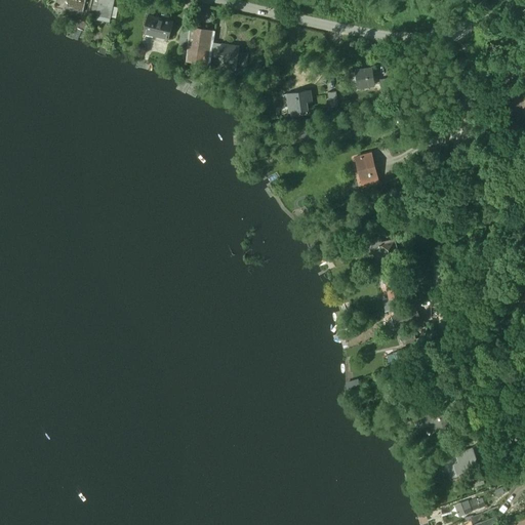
[(69,0),(68,5),(75,7),(74,9),(83,11),(84,9),(90,10),(91,7),(91,6),(92,0),(69,0)]
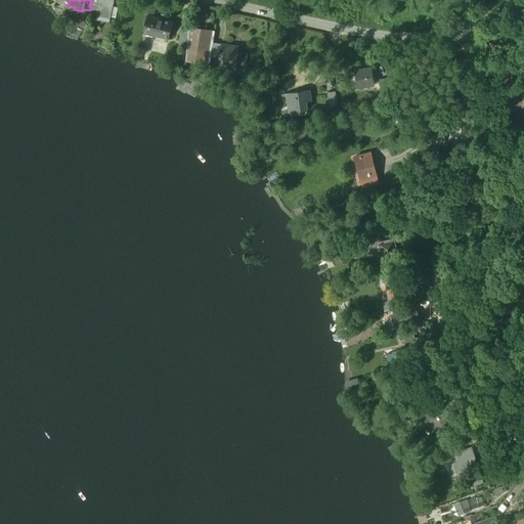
[(94,18),(108,22),(111,15),(112,7),(113,0),(98,0),(97,7),(94,18)]
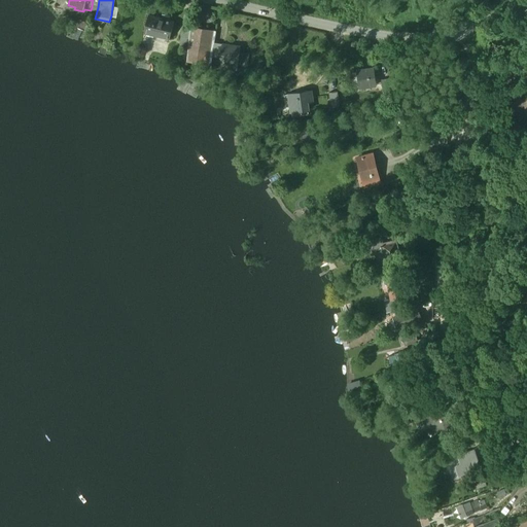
[(157,37),(170,39),(174,22),(148,15),(145,30),(159,34),(157,37)]
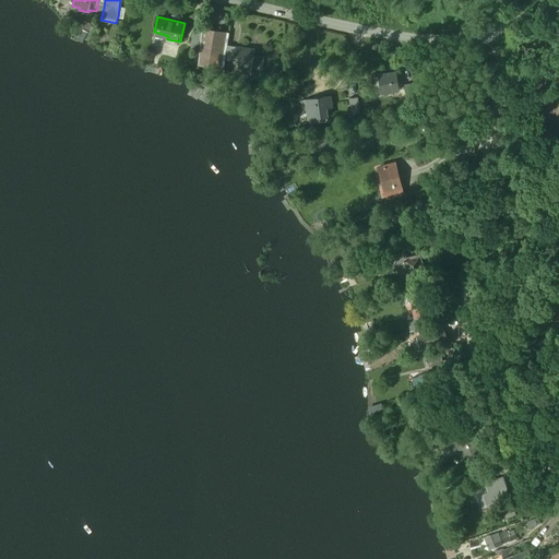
[(201,44),(207,45),(209,31),(202,30),(197,28),(194,43),(201,44)]
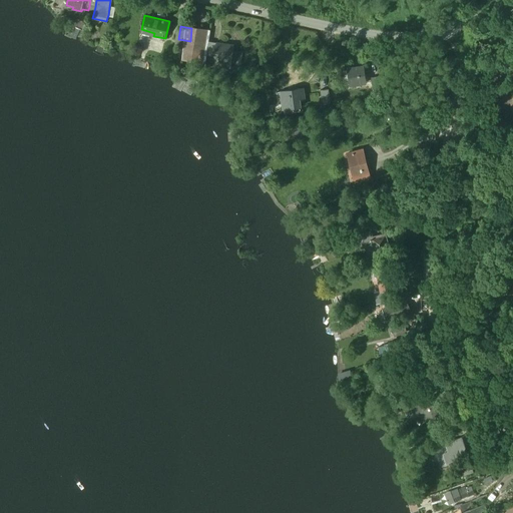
[(182,54),(200,57),(203,41),(204,30),(191,28),(190,41),(184,40),(183,46),(182,54)]
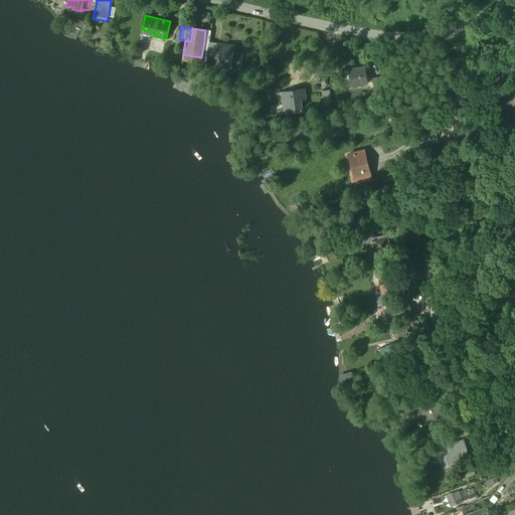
[(207,62),(208,56),(210,41),(209,41),(204,41),(201,57),(201,61),(207,62)]
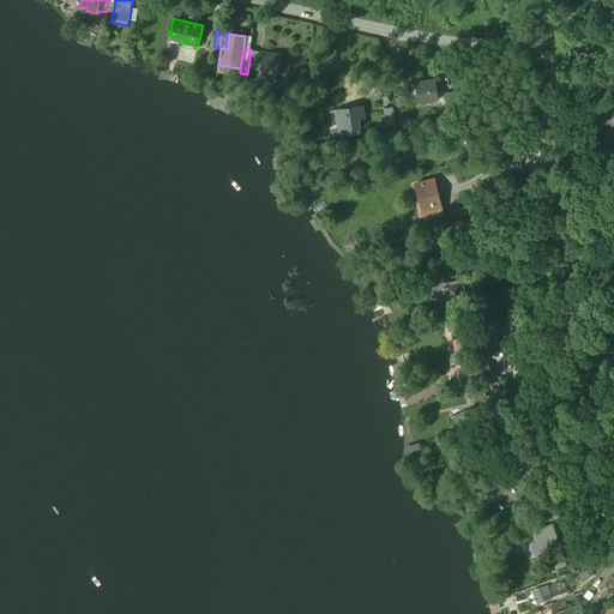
[(259,50),(251,49),(248,67),(257,67),(259,50)]
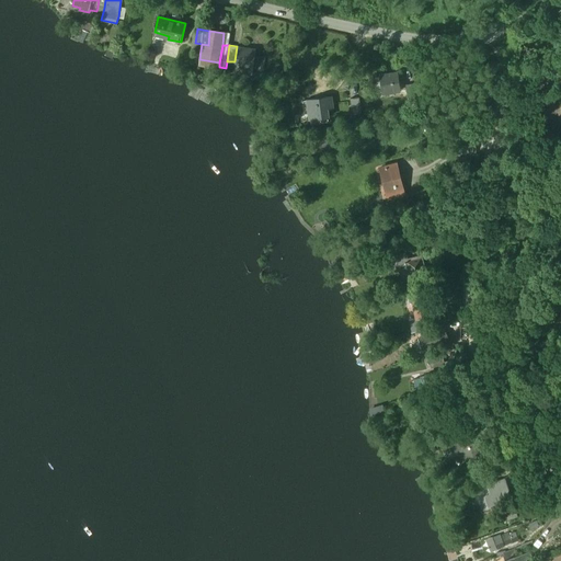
[(253,69),(256,49),(237,46),(235,61),(239,63),(238,67),(253,69)]
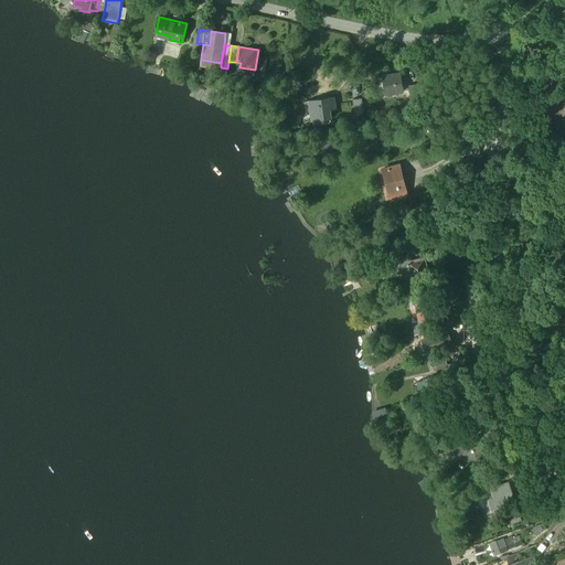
[(382,76),(384,94),(403,92),(401,74),(382,76)]
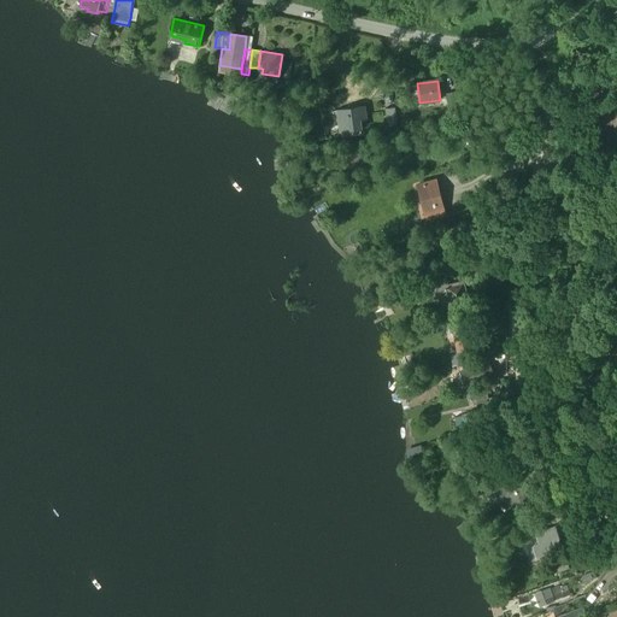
[(409,84),(411,104),(419,103),(417,83),(409,84)]
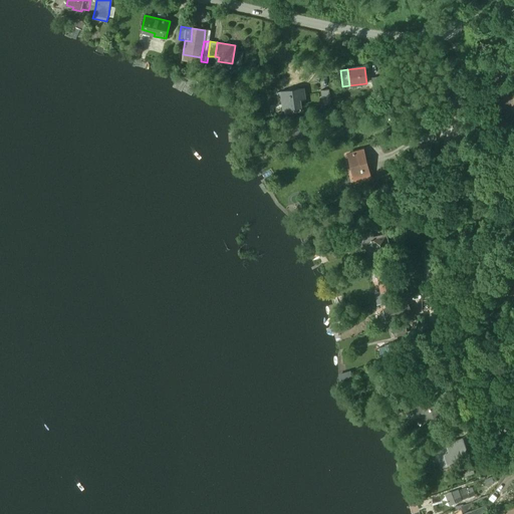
[(371,78),(373,91),(380,90),(378,77),(371,78)]
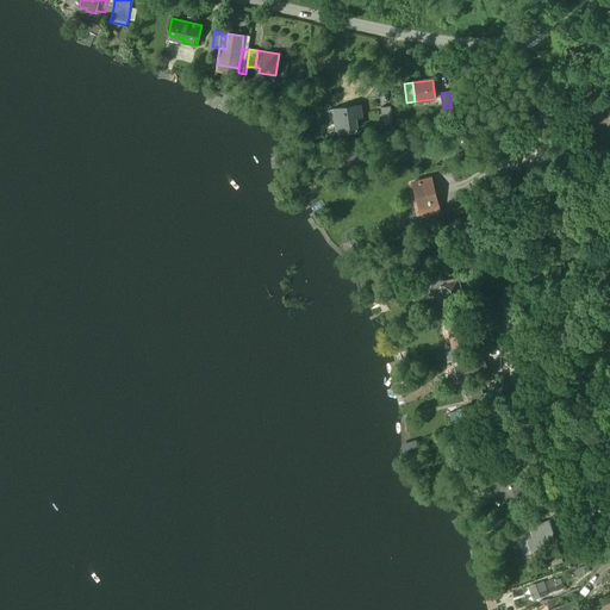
[(337,114),(338,131),(356,129),(355,119),(361,118),(359,105),(336,109),(337,114)]
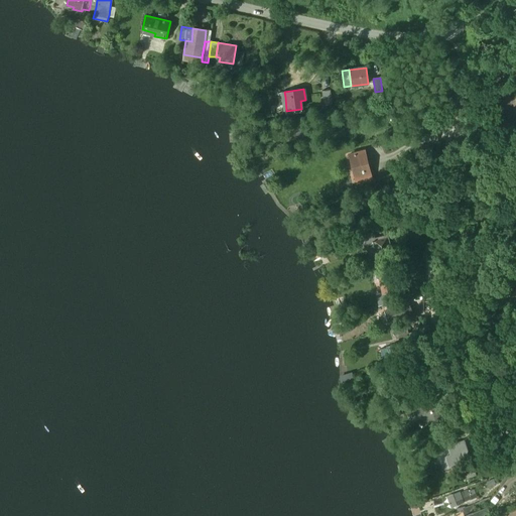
[(297,140),(297,141),(299,141),(299,140),(306,139),(304,123),(288,125),(289,128),(291,141),(294,140),(297,140)]
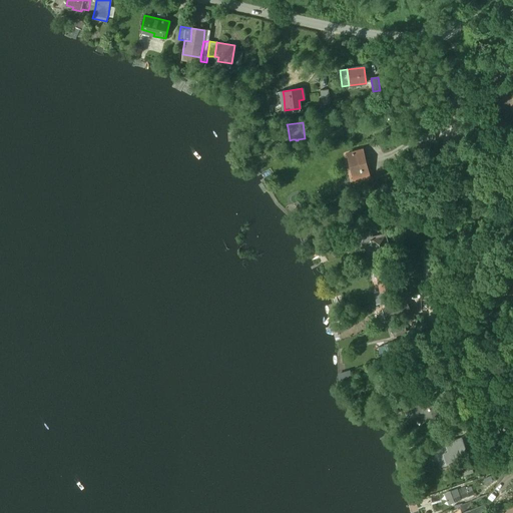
[(351,165),(354,178),(363,176),(368,174),(362,150),(352,153),(355,164),(351,165)]
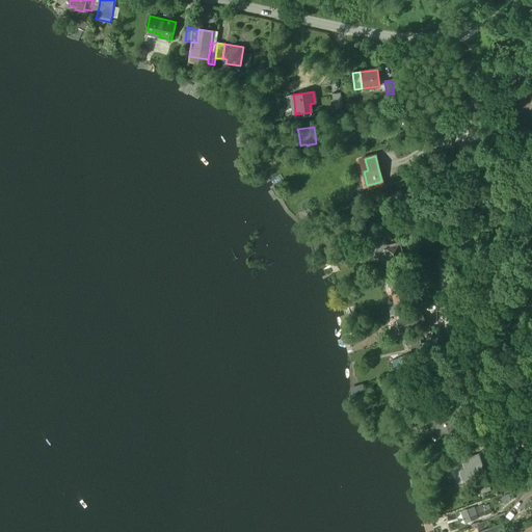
[(402,192),(405,200),(415,195),(411,187),(408,188),(409,190),(402,192)]
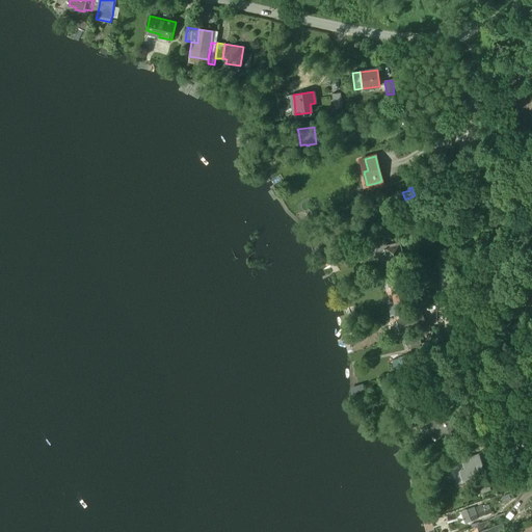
[(387,249),(391,265),(402,262),(398,246),(387,249)]
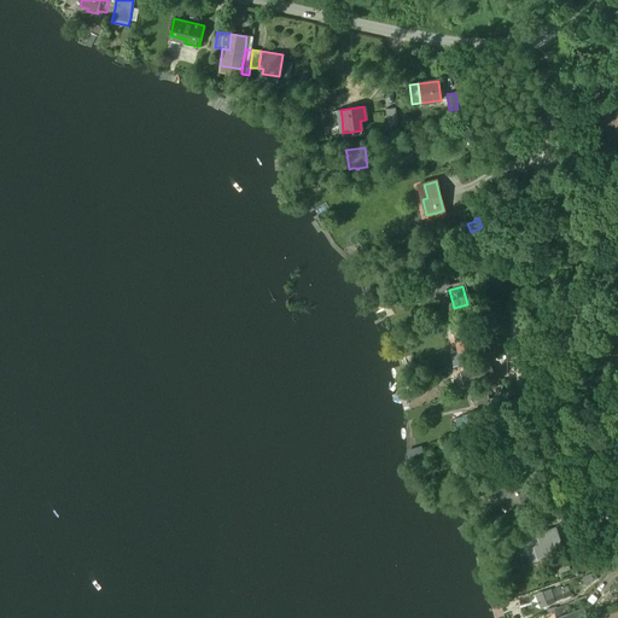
[(453,326),(459,350),(459,353),(471,349),(471,348),(470,348),(470,343),(468,336),(473,334),(471,322),(453,326)]
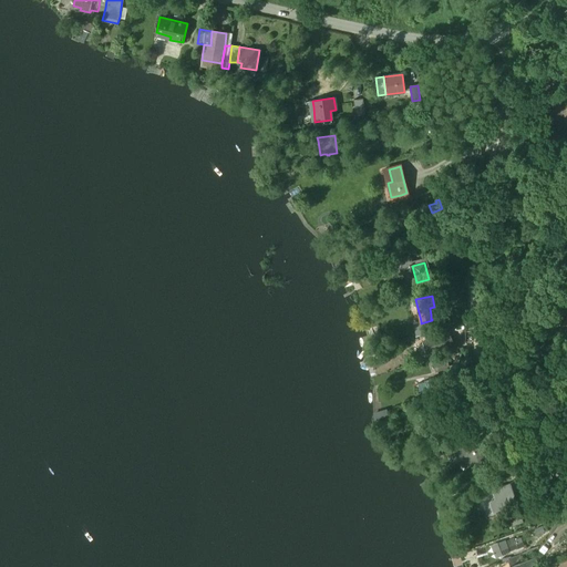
[(442,313),(444,328),(445,328),(452,326),(449,312),(442,313)]
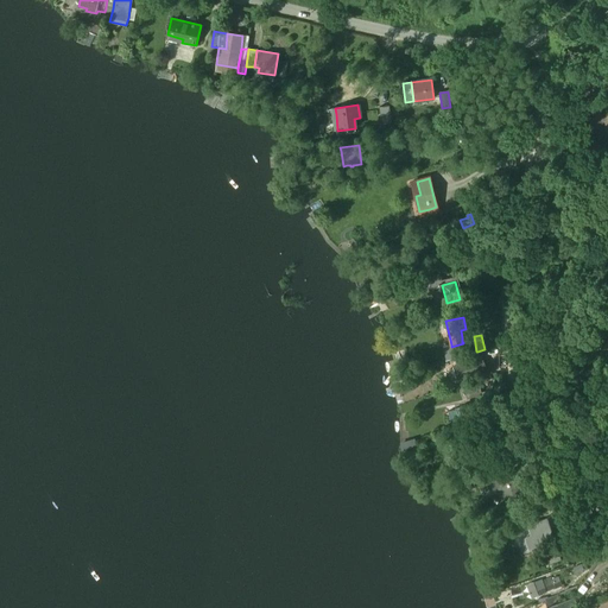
[(464,343),(463,343),(451,347),(451,344),(444,347),(448,360),(464,355),(469,354),(468,348),(464,343)]
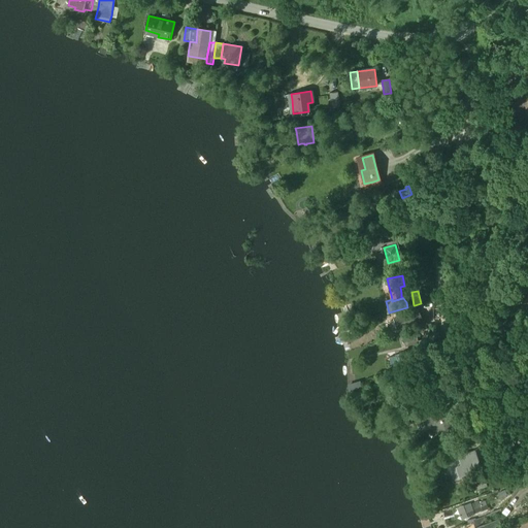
[(417,311),(415,305),(414,305),(407,307),(403,308),(404,315),(417,311)]
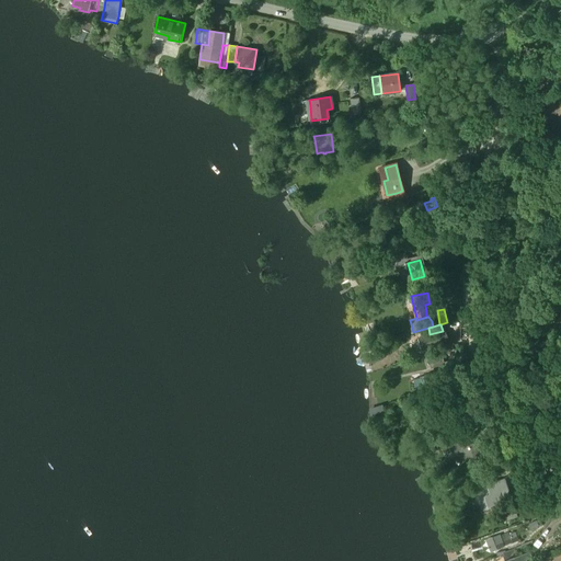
[(422,336),(425,351),(448,344),(445,335),(444,335),(443,331),(430,334),(422,336)]
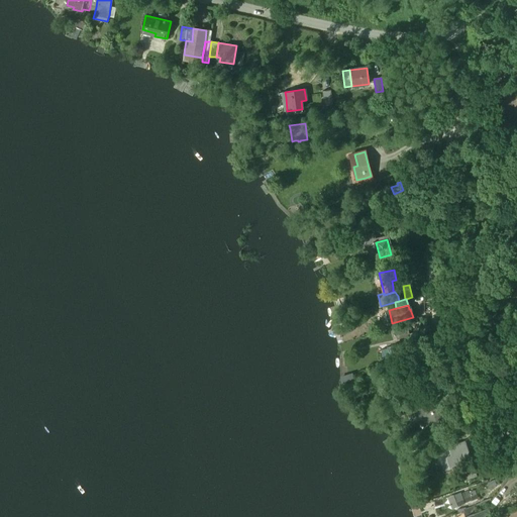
[(396,332),(397,338),(410,334),(408,329),(396,332)]
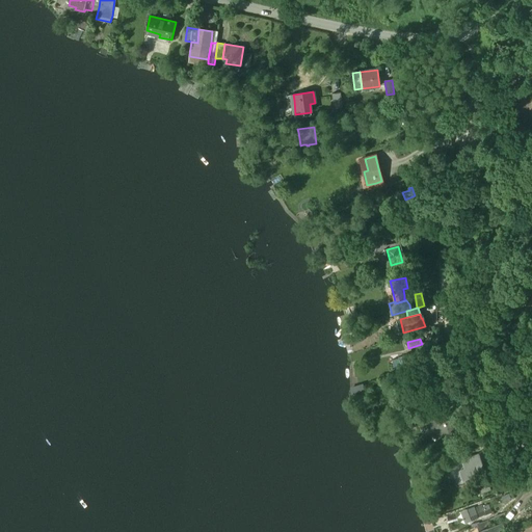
[(402,371),(405,370),(408,369),(404,355),(398,357),(402,371)]
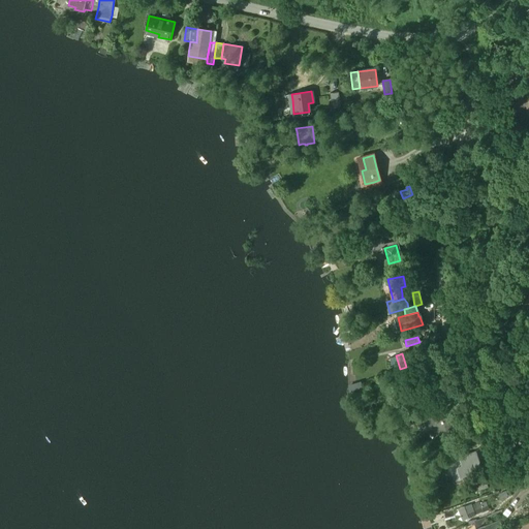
[(424,376),(428,390),(439,385),(434,373),(424,376)]
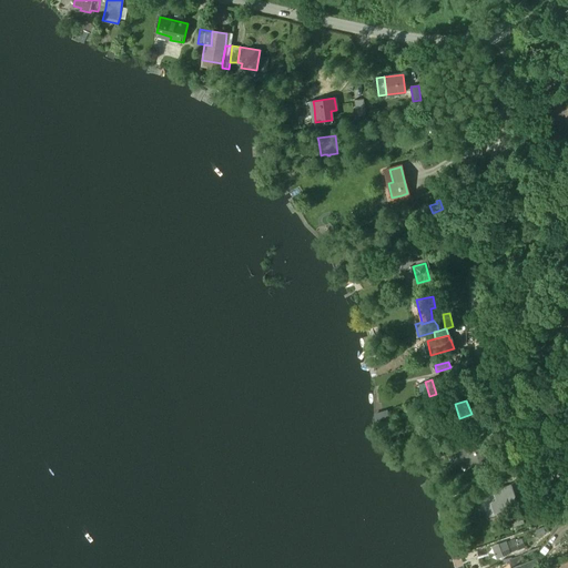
[(387,411),(373,414),(375,421),(389,416),(387,411)]
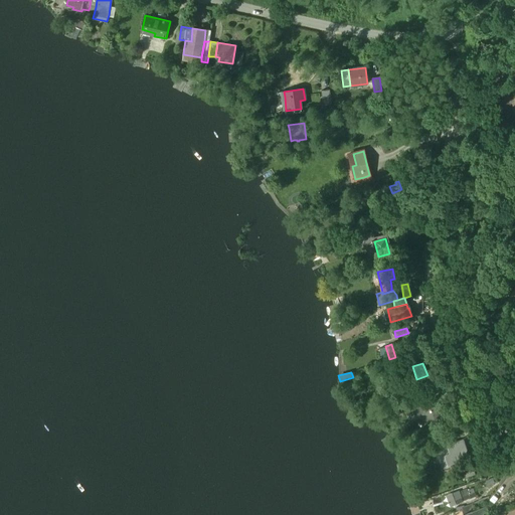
[(420,405),(427,424),(443,417),(436,399),(420,405)]
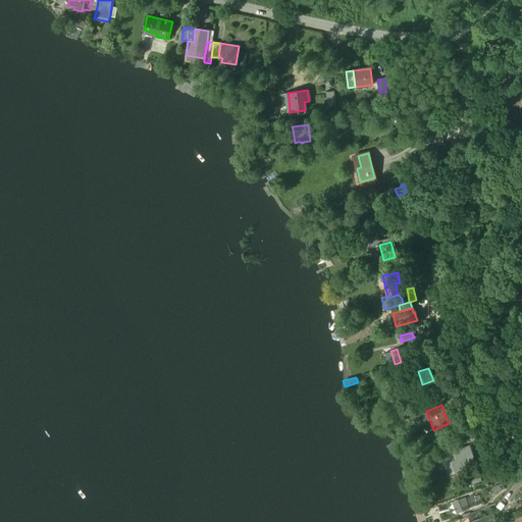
[(471,432),(475,442),(486,439),(483,428),(471,432)]
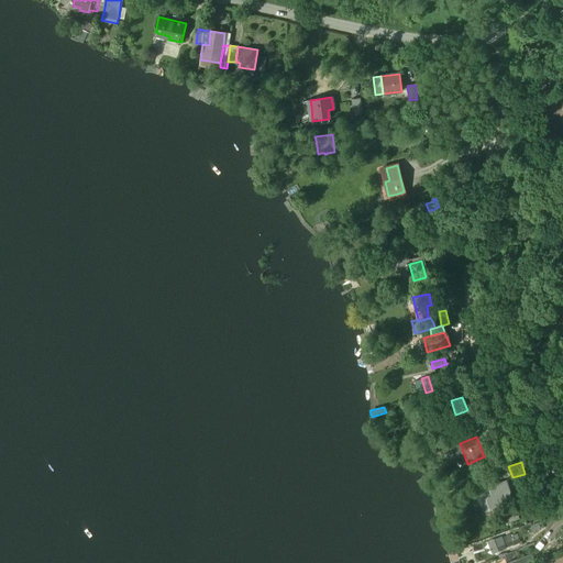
[(487,498),(490,508),(512,500),(506,481),(493,486),(493,488),(490,489),(494,496),(487,498)]
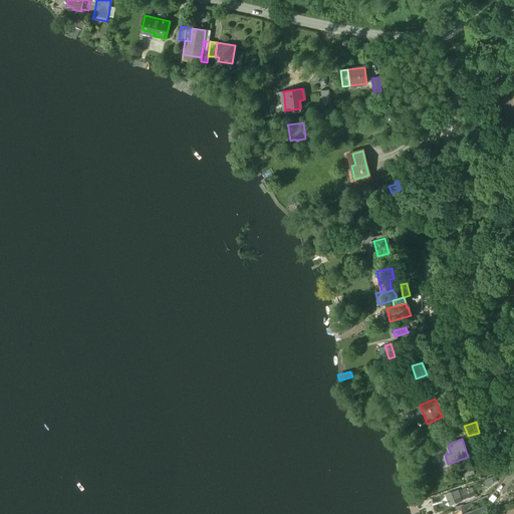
[(463,469),(465,477),(474,474),(471,466),(463,469)]
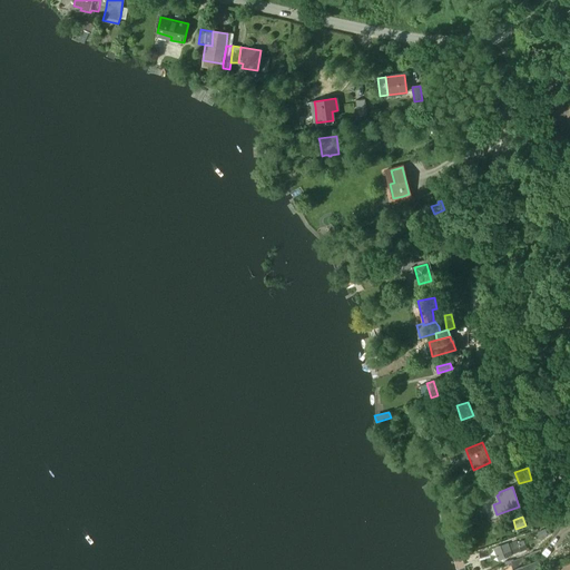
[(510,547),(512,554),(521,551),(518,543),(510,547)]
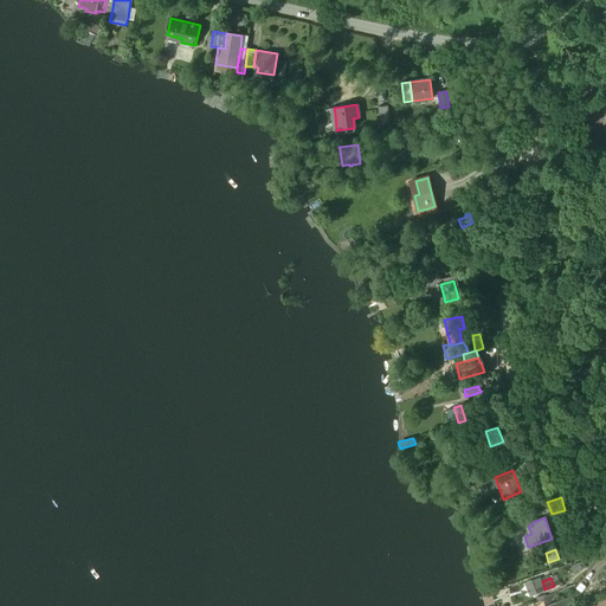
[(561,591),(543,597),(546,604),(563,598),(561,591)]
